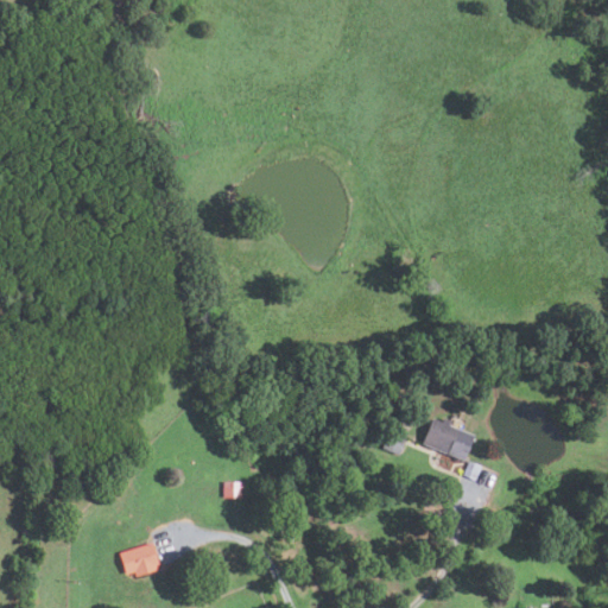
[(406,429),(393,424),(398,411),(411,416),(406,429)]
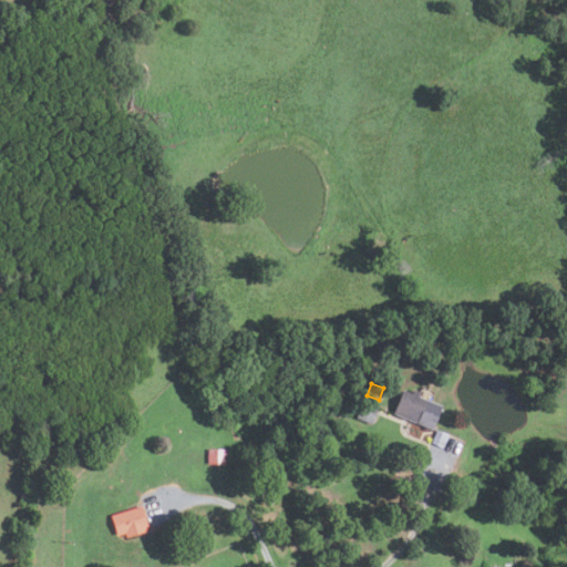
[(402,390),(392,414),(431,431),(442,405),(418,395),(419,392),(412,390),(411,393),(402,390)]
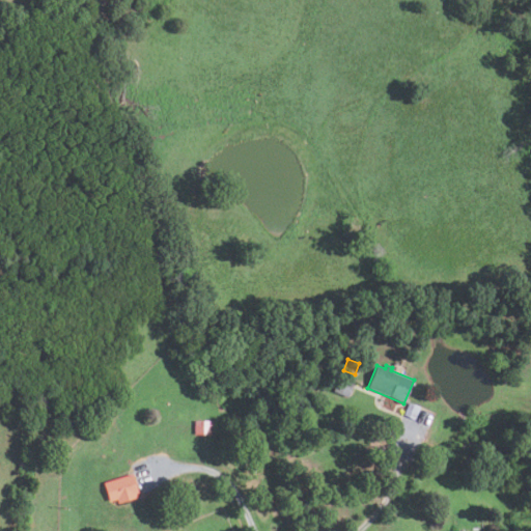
[(354,384),(346,398),(333,391),(341,376),(354,384)]
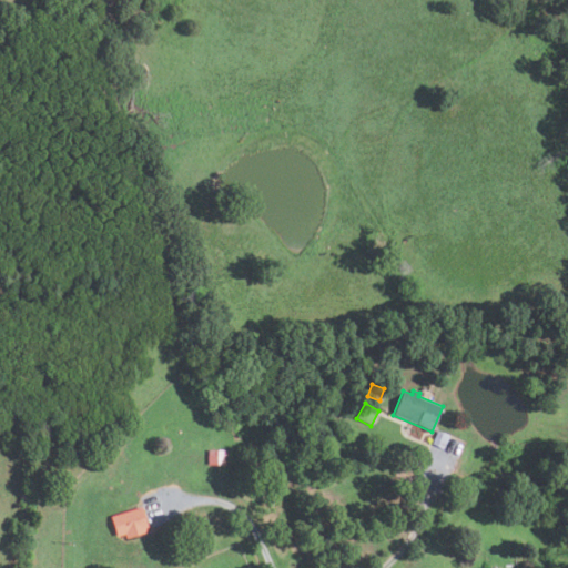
[(430,443),(436,430),(448,436),(443,448),(430,443)]
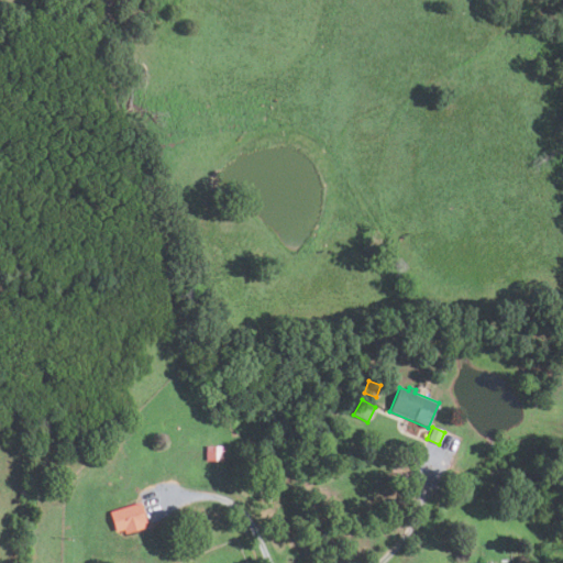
[(205,460),(206,445),(223,446),(222,461),(205,460)]
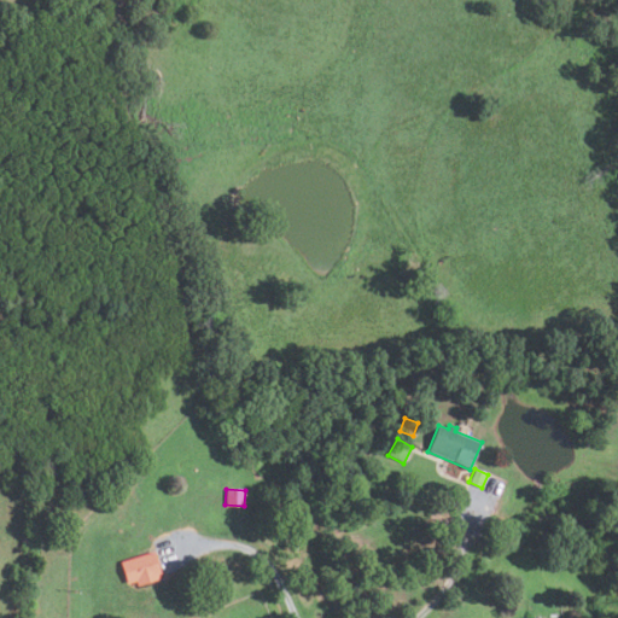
[(134,582),(126,584),(118,563),(152,552),(159,573),(156,575),(157,579),(135,586),(134,582)]
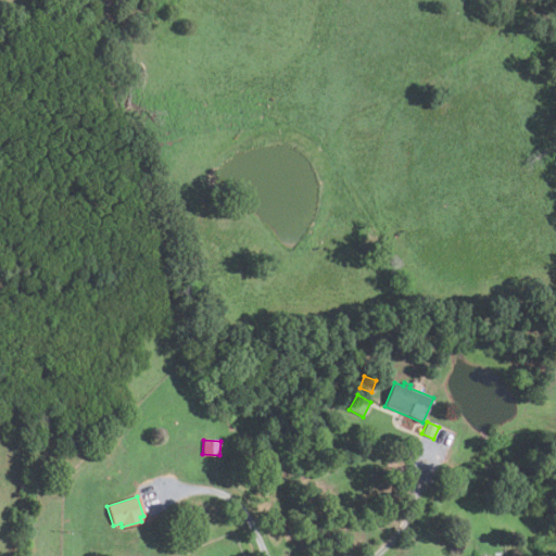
All buildings are outlined.
